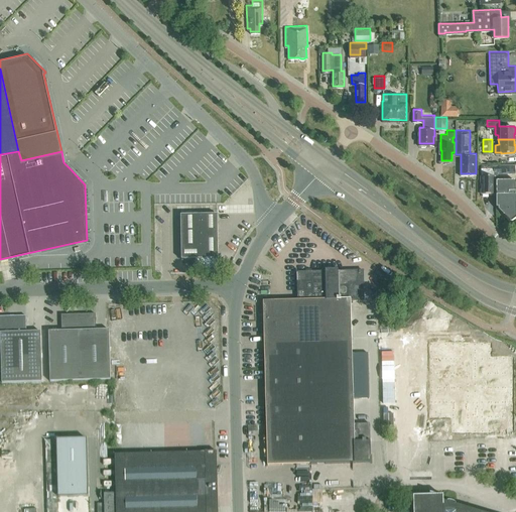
[(494,174),(494,171),(511,171),(511,164),(490,164),(490,166),(481,166),(481,173),(481,174),(481,182),(482,182),(482,192),(494,192),(494,174)]
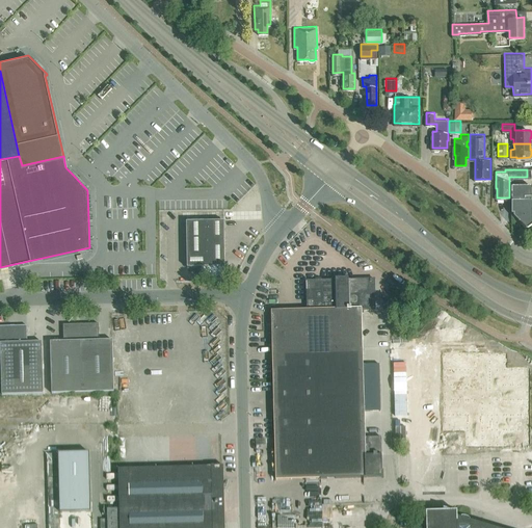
[(526,228),(531,221),(531,213),(531,199),(531,184),(511,184),(511,211),(513,211),(513,213),(526,228)]
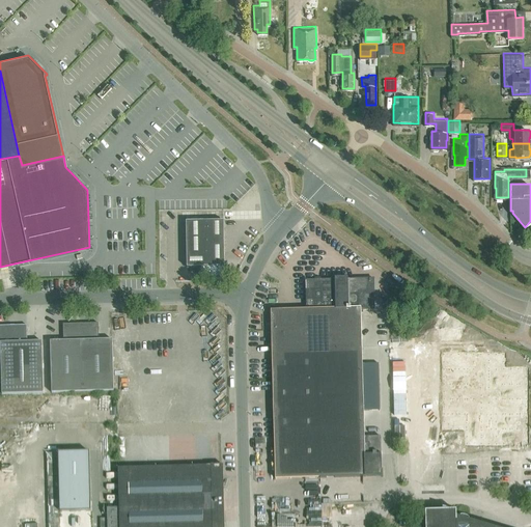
[(222,215),(185,216),(186,265),(200,265),(200,277),(224,276),(222,215)]
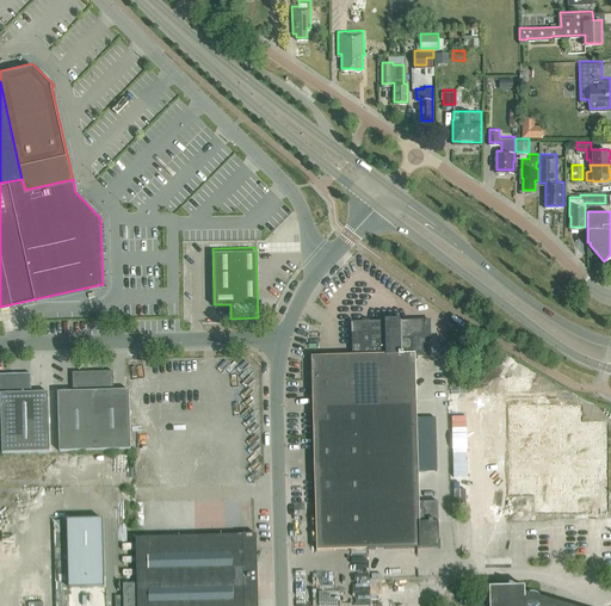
[(352,352),(312,352),(312,357),(312,375),(314,430),(366,428),(365,395),(365,372),(390,372),(389,351),(400,351),(400,317),(400,315),(386,316),(386,317),(352,319),(352,352)]
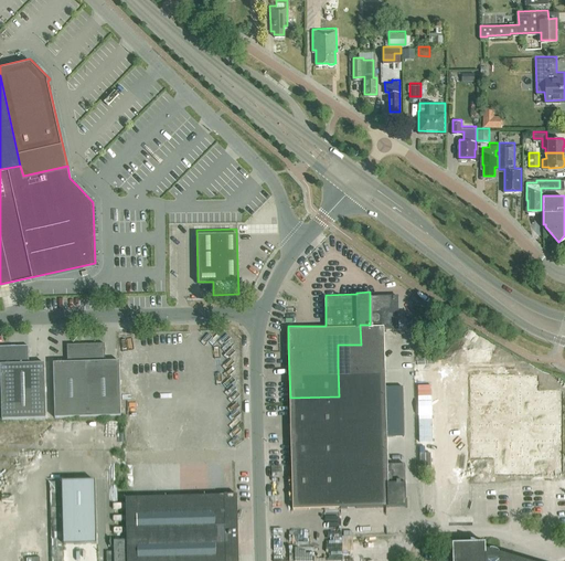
[(361,345),(338,345),(338,366),(385,364),(384,326),(397,326),(396,293),(370,294),(370,325),(360,325),(361,345)]
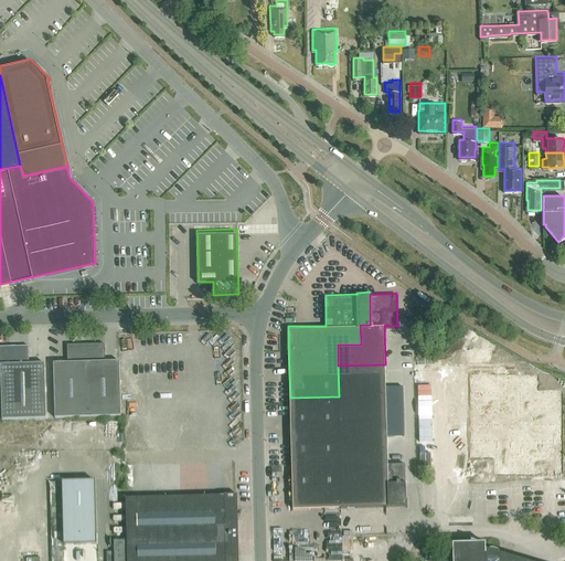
[(66,359),(52,359),(53,414),(119,413),(117,358),(104,358),(103,340),(65,341),(66,359)]
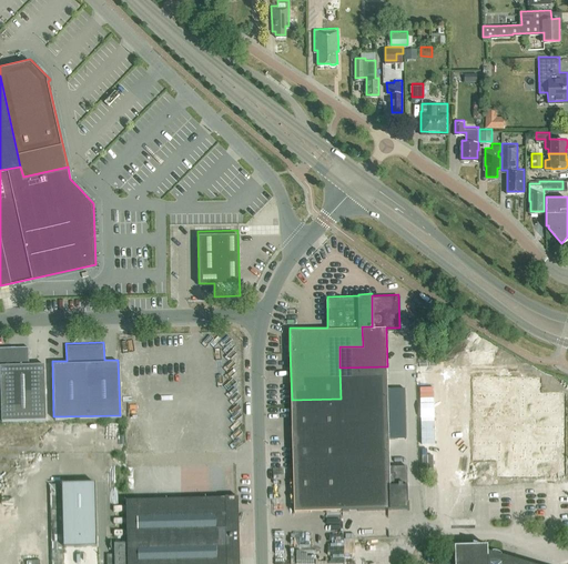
[(28,362),(27,344),(0,344),(0,403),(0,419),(44,416),(43,362),(28,362)]
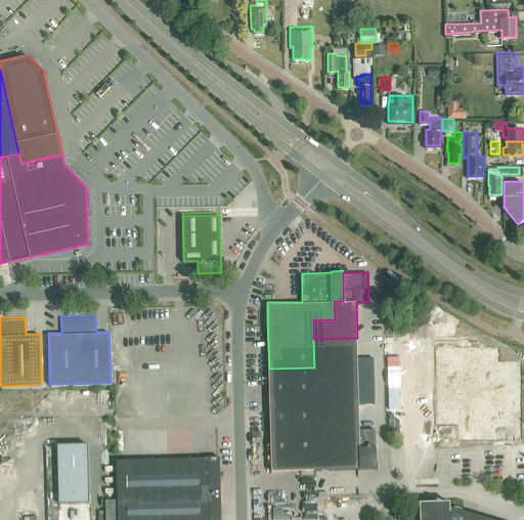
[(357,338),(313,339),(314,367),(314,379),(358,378),(357,355),(357,338)]
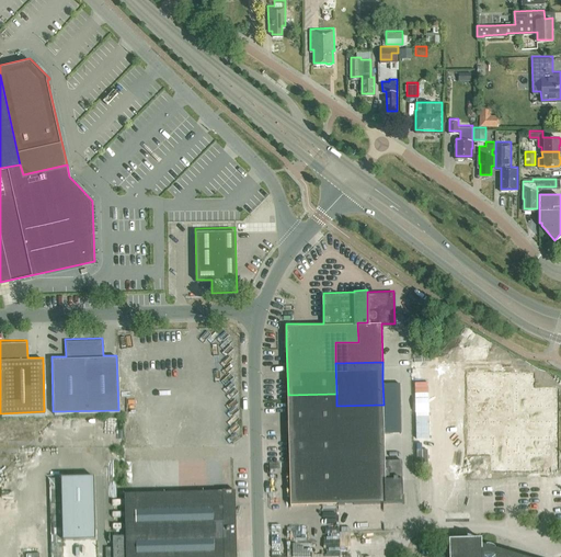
[(468,371),(468,451),(492,451),(492,466),(557,466),(557,386),(533,386),(533,371),(468,371)]
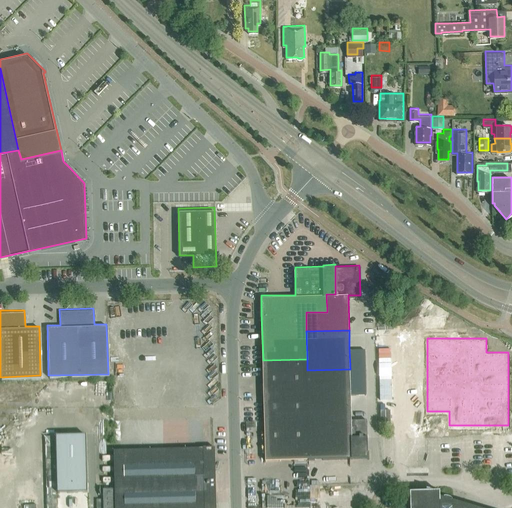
[(364,346),(349,347),(350,369),(350,392),(365,392),(364,346)]
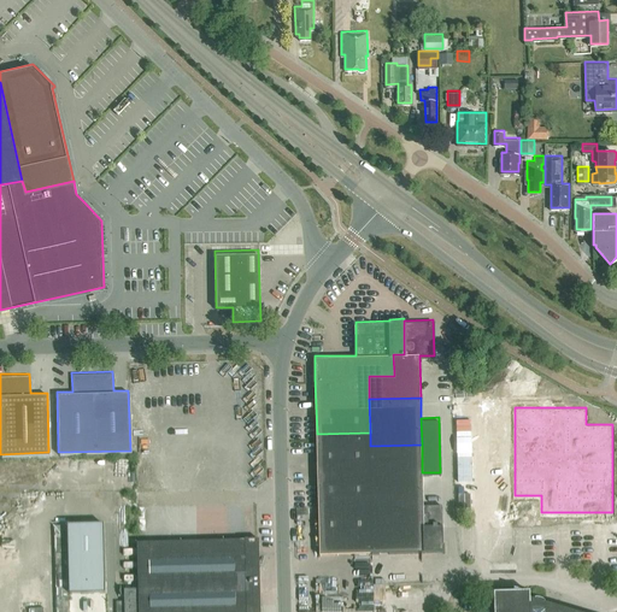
[(370,433),(317,434),(317,470),(371,469),(370,446),(370,433)]
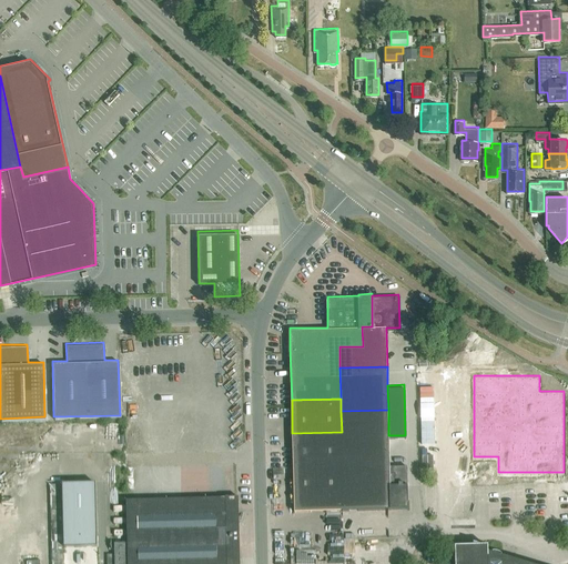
[(388,410),(341,411),(342,432),(342,453),(389,452),(388,435),(388,410)]
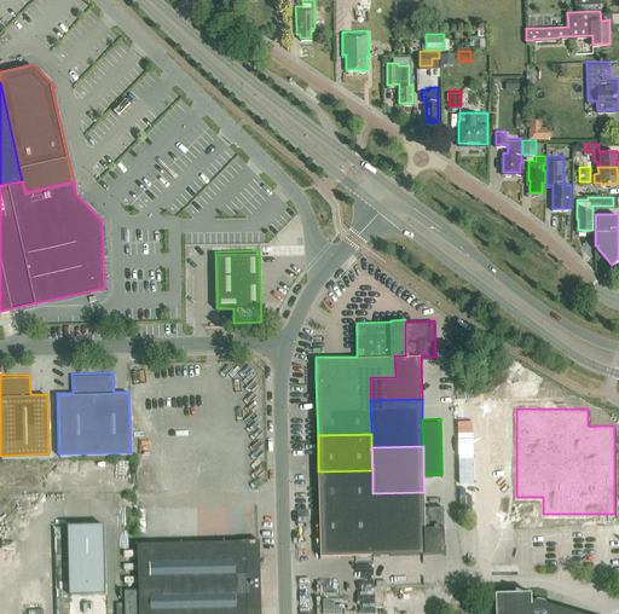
[(372,470),(318,471),(319,507),(374,505),(372,493),(372,470)]
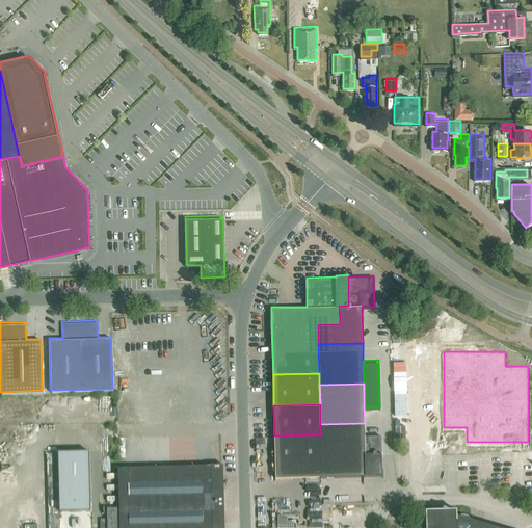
[(365,423),(320,424),(321,434),(322,474),(382,473),(381,451),(380,433),(365,434),(365,423)]
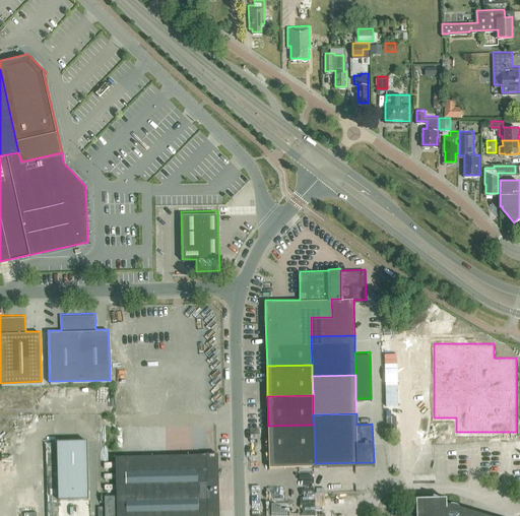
[(314,425),(268,426),(269,465),(315,463),(314,425)]
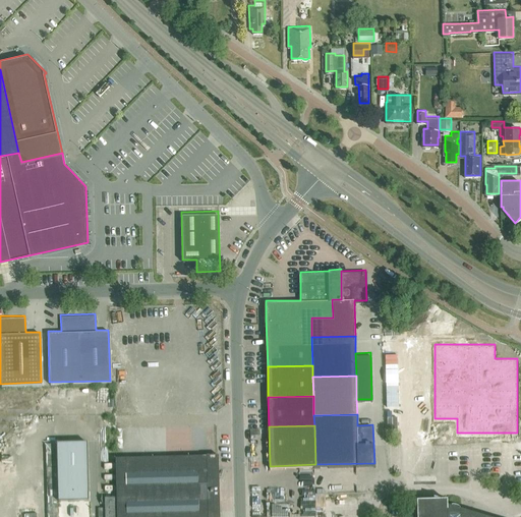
[(88,440),(57,441),(58,499),(89,498),(88,440)]
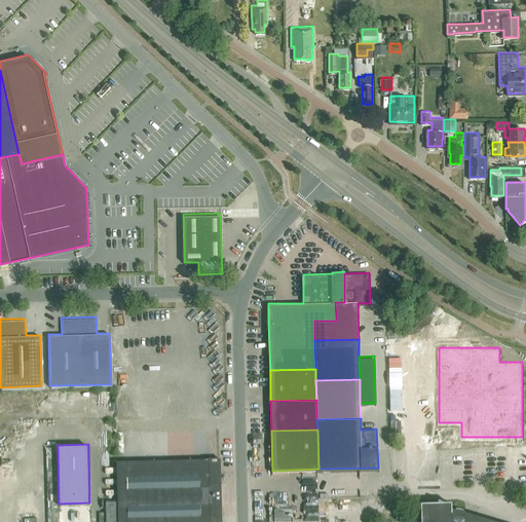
[(222,514),(221,457),(209,457),(209,458),(116,460),(117,499),(118,521),(203,521),(203,514),(222,514)]
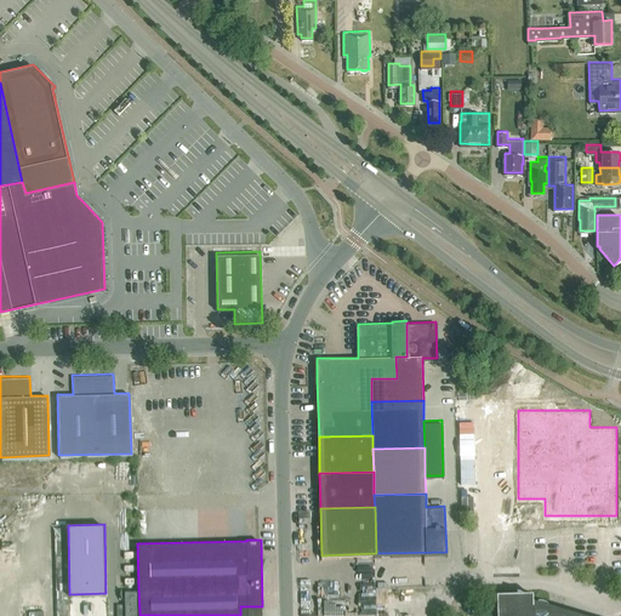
[(35,592),(61,591),(60,581),(34,581),(35,592)]
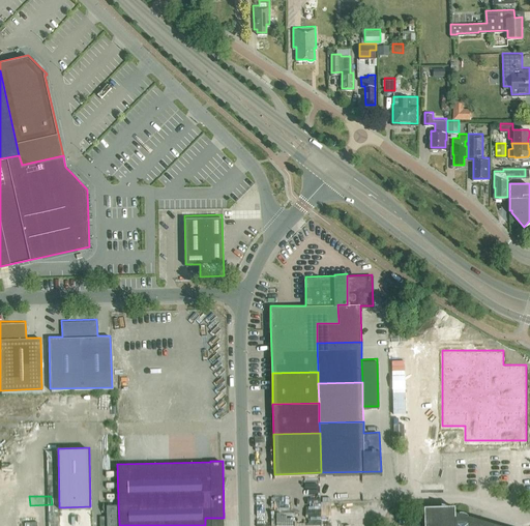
[(119,525),(118,503),(107,504),(107,525),(119,525)]
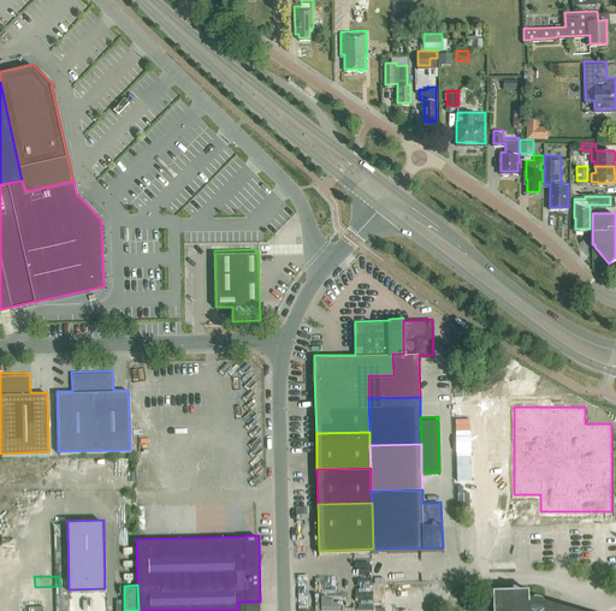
[(535,595),(533,595),(532,599),(529,599),(528,588),(493,589),(493,610),(569,610),(548,604),(543,603),(544,599),(543,597),(540,597),(539,595),(538,595),(535,595)]
